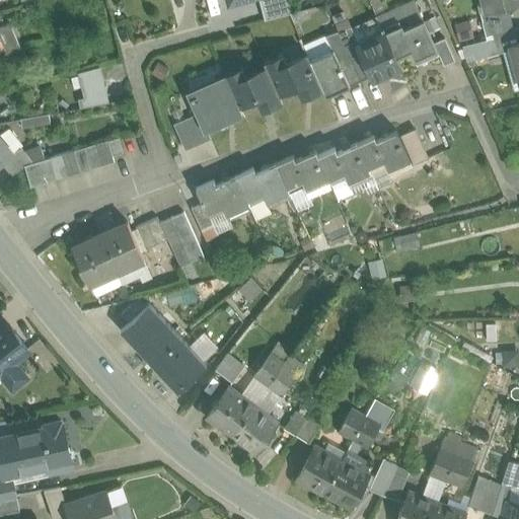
[(518,0),(483,0),(487,11),(518,2),(518,0)]
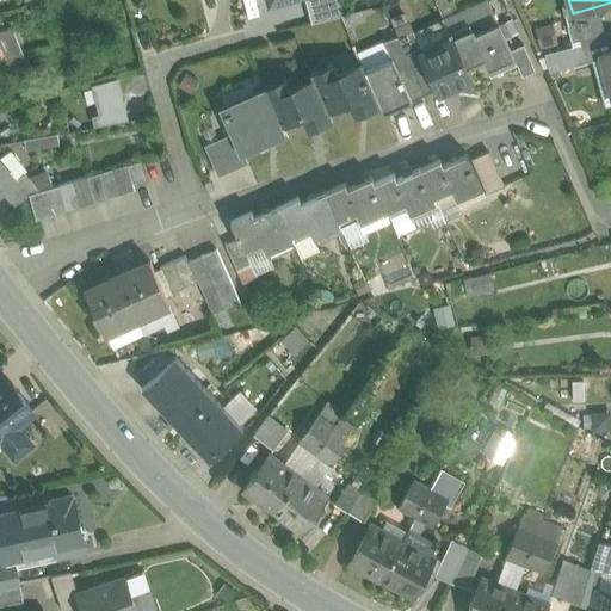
[(600,18),(567,26),(572,43),(604,34),(600,18)]
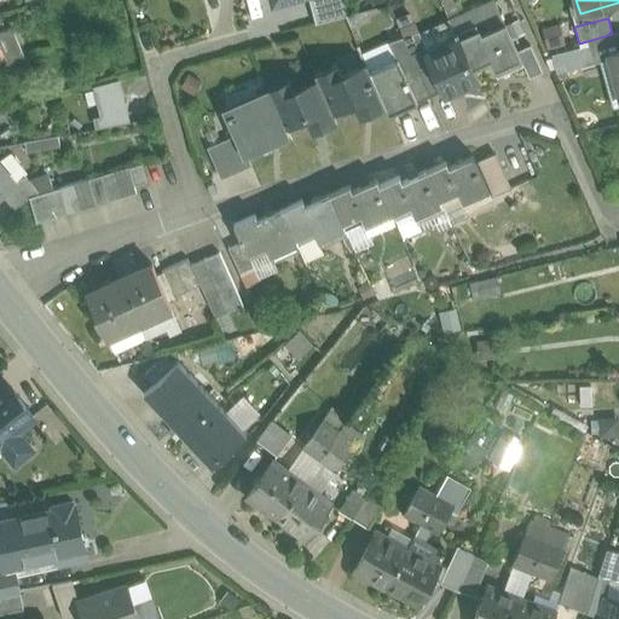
[(450,38),(444,24),(421,36),(428,53),(427,53),(429,61),(444,91),(445,96),(476,82),(472,69),(457,40),(455,35),(450,38)]
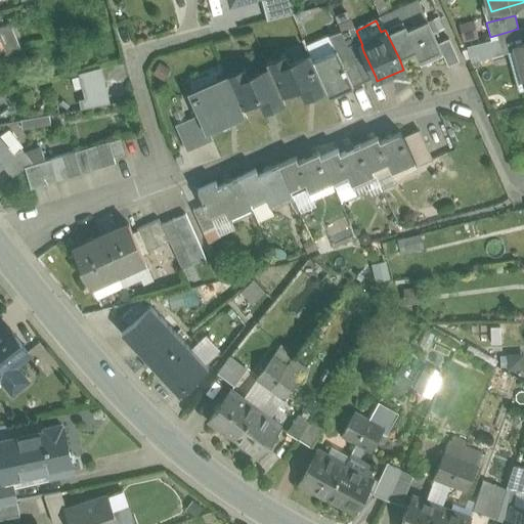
[(407,30),(403,22),(385,29),(385,30),(387,34),(399,58),(415,52),(421,66),(443,55),(438,44),(428,20),(407,30)]
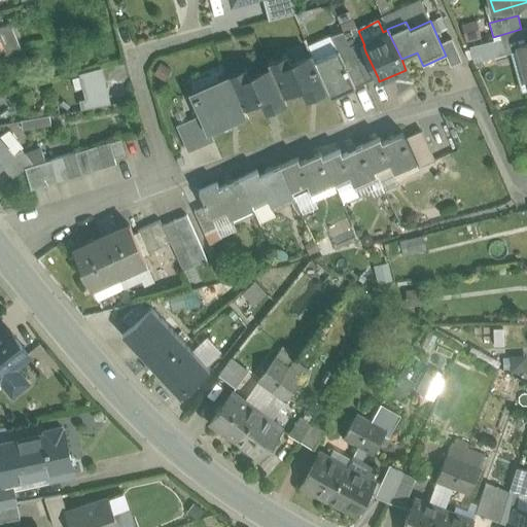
[(463,25),(467,39),(482,35),(478,21),(463,25)]
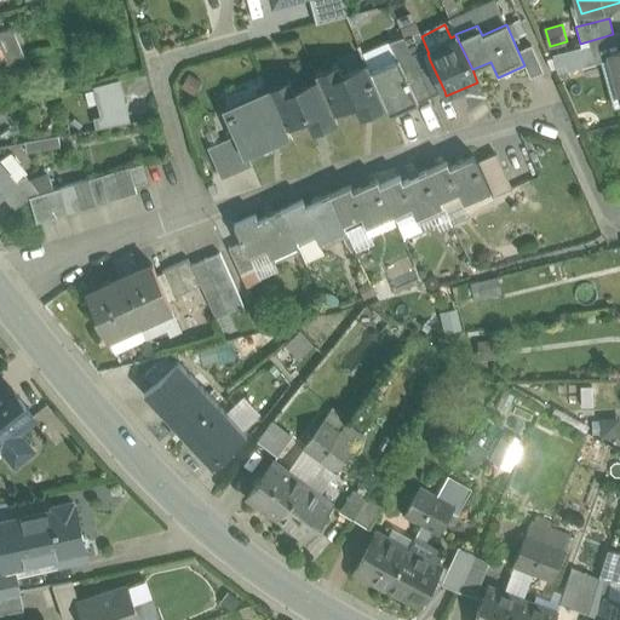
[(12,28),(0,33),(0,46),(4,57),(4,58),(6,64),(24,57),(12,28)]
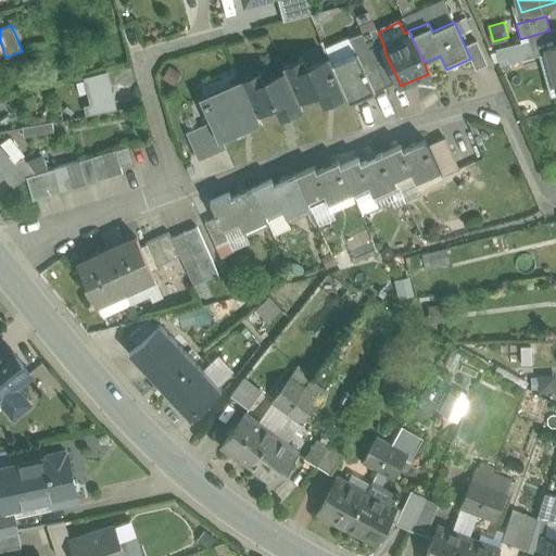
[(376,28),(363,34),(375,60),(386,54),(383,48),(384,48),(378,33),(376,28)]
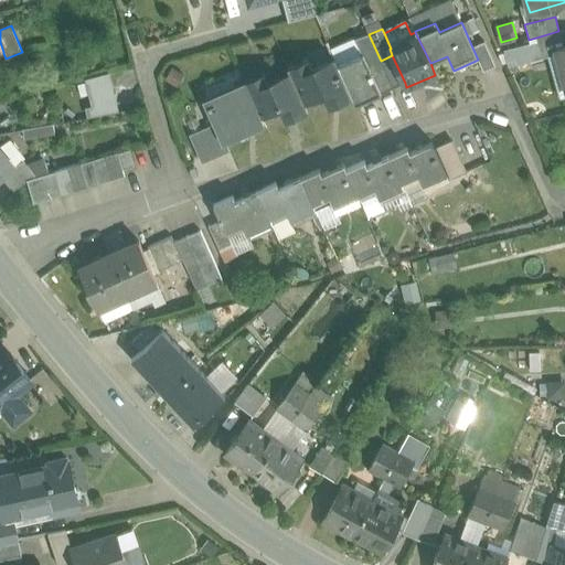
[(558,31),(529,40),(534,61),(542,59),(541,53),(556,49),(556,48),(564,45),(564,30),(558,31)]
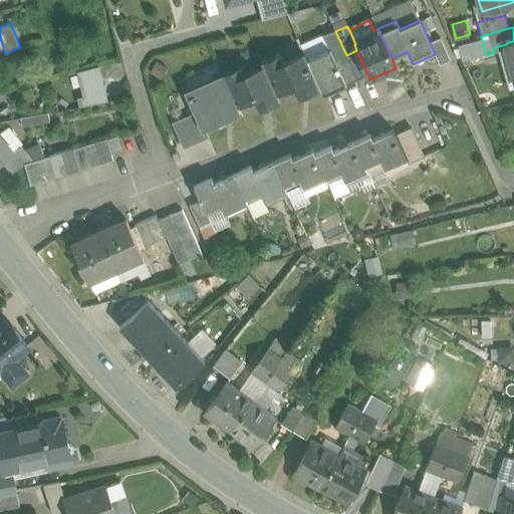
[(335,60),(346,55),(335,31),(323,36),(330,49),(335,60)]
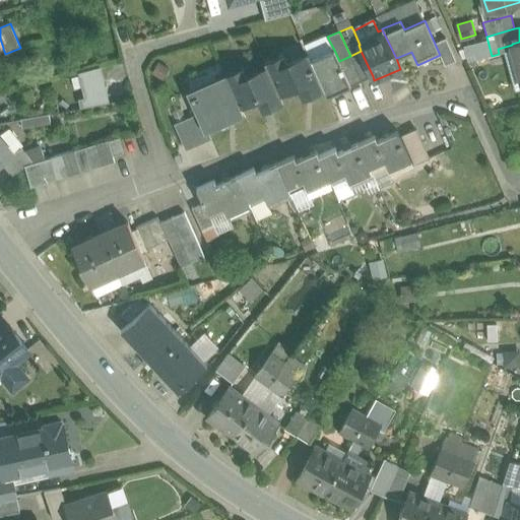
[(473,59),(492,56),(486,37),(481,38),(482,41),(464,45),(466,58),(472,57),(473,59)]
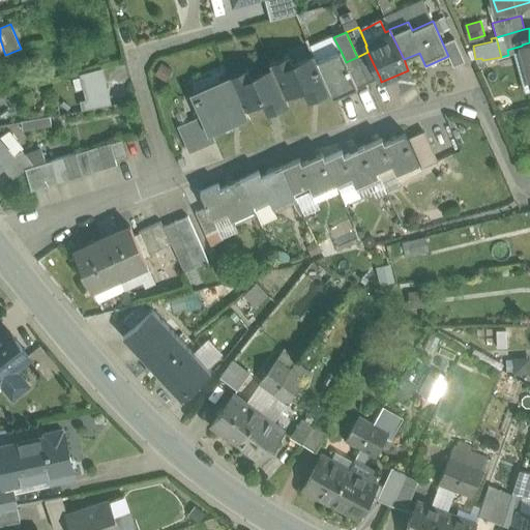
[(465,62),(454,39),(443,45),(448,56),(453,67),(465,62)]
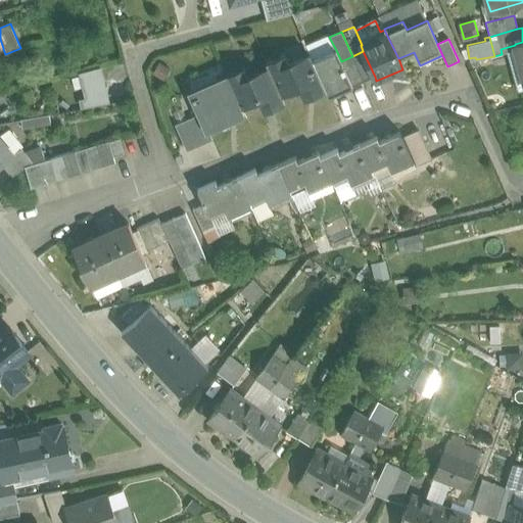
[(501,49),(502,54),(510,52),(516,50),(515,45),(501,49)]
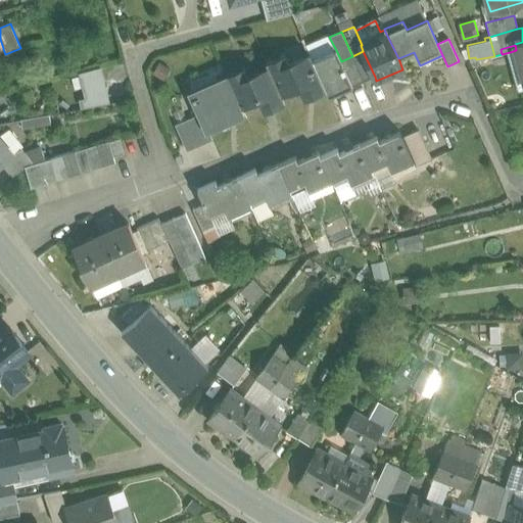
[(341,61),(336,50),(313,60),(312,60),(325,90),(328,97),(352,87),(341,61)]
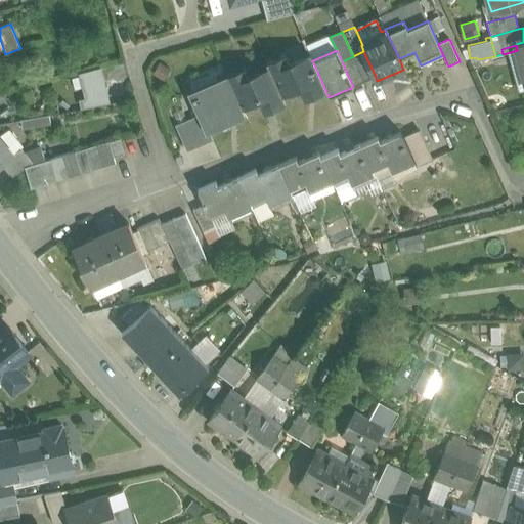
[(517,50),(511,52),(522,91),(523,90),(523,70),(523,71),(517,50)]
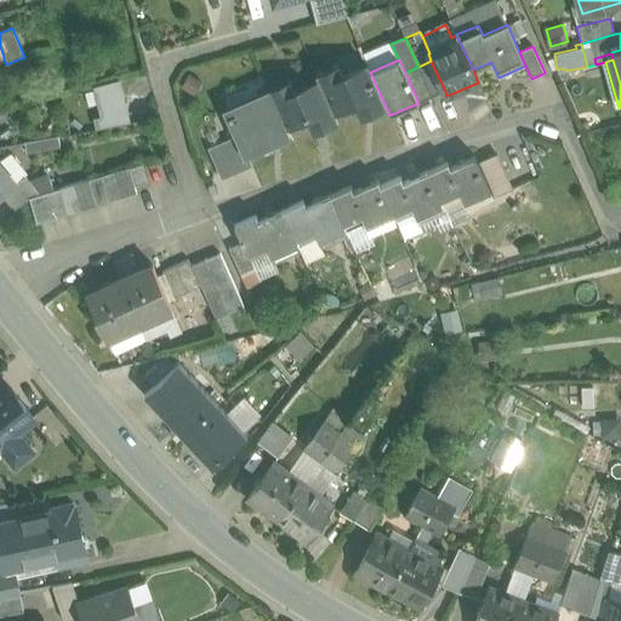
[(431,61),(419,67),(432,97),(445,91),(431,61)]
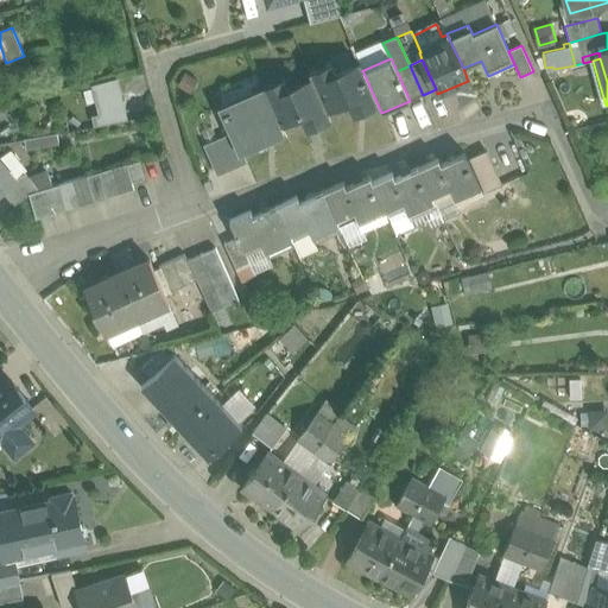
[(360,64),(336,75),(331,64),(310,74),(312,81),(325,109),(327,109),(344,101),(352,116),(378,105),(362,70),(363,70),(360,64)]
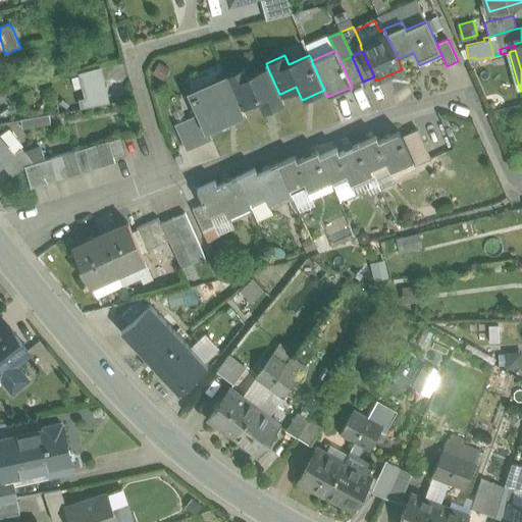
[(352,56),(341,61),(352,87),(363,82),(352,56)]
